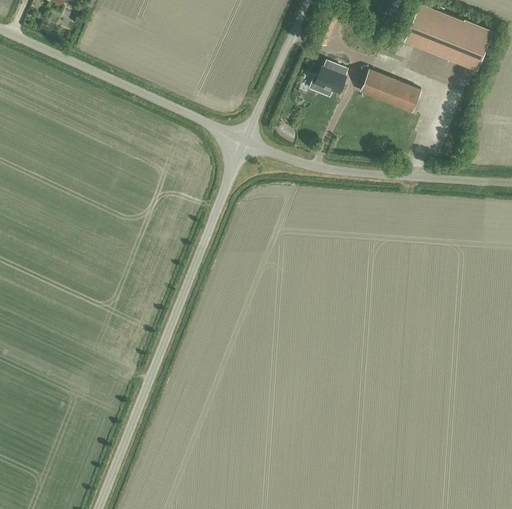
[(404,40),(478,70),(493,32),(419,3),(404,40)]
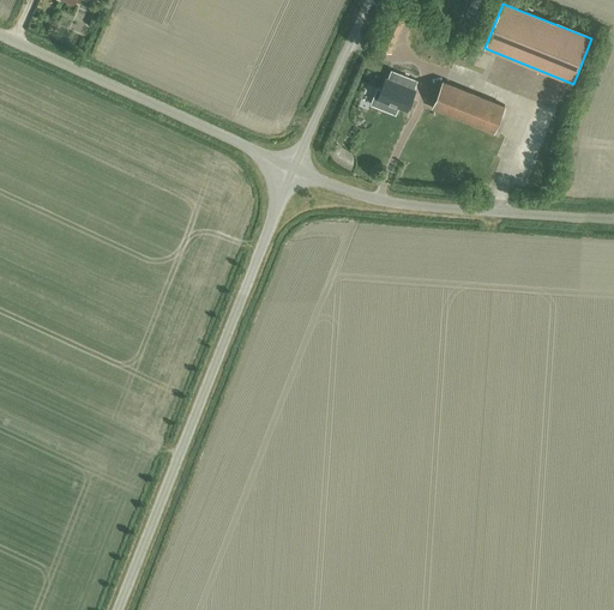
[(386,80),(378,101),(387,104),(386,108),(396,112),(398,109),(407,113),(415,92),(414,92),(417,83),(391,73),(389,82),(386,80)]
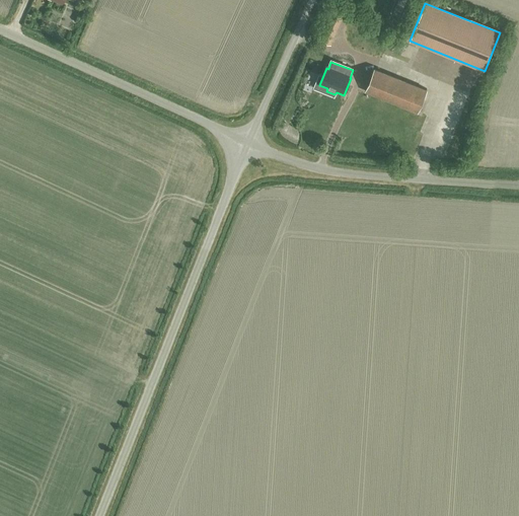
[(365,93),(418,115),(427,91),(375,70),(365,93)]
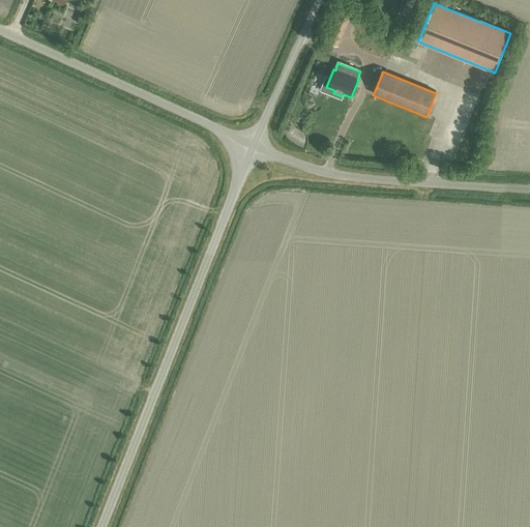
[(468,121),(474,107),(470,105),(464,119),(468,121)]
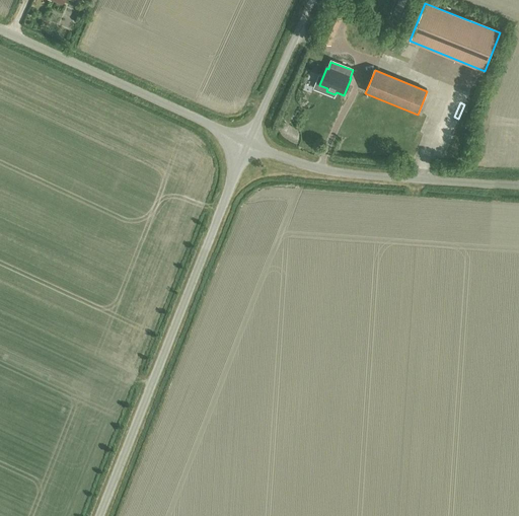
[(364,132),(372,135),(375,129),(367,126),(364,132)]
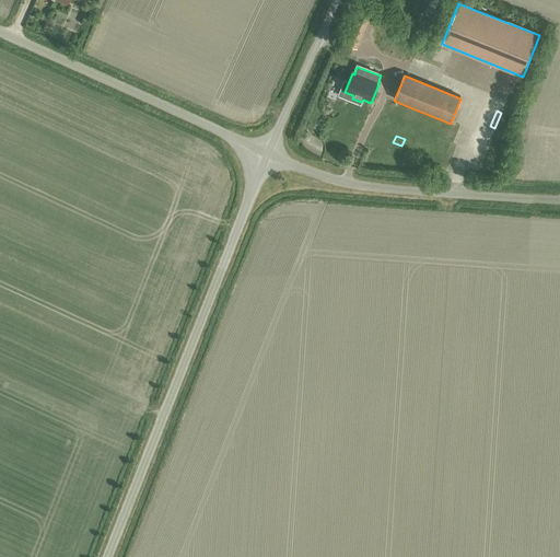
[(412,138),(410,143),(422,149),(426,143),(412,138)]
